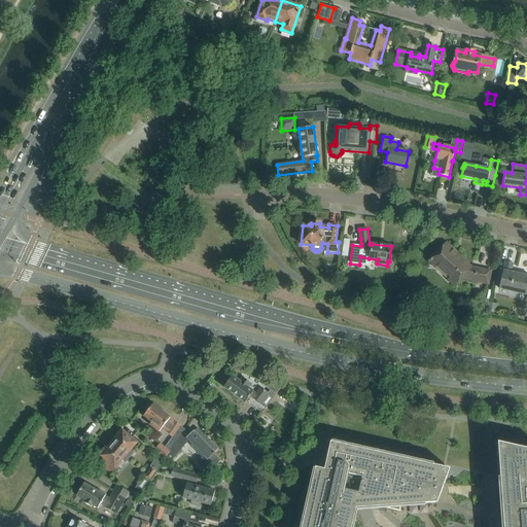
[(471,268),(446,243),(429,261),(435,268),(436,267),(449,279),(448,279),(454,285),(461,278),(488,284),(491,272),(471,268)]
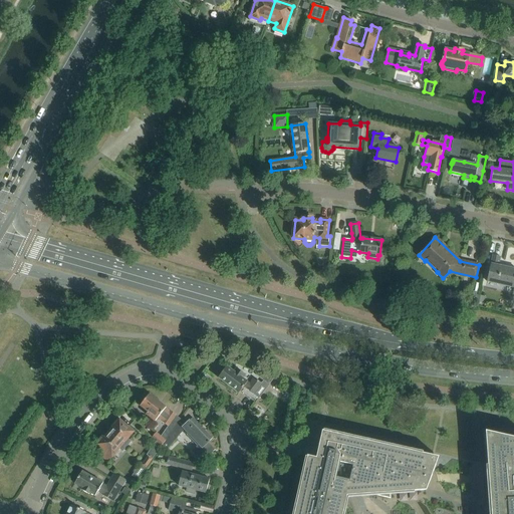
[(513,287),(513,269),(501,266),(501,269),(498,268),(500,257),(493,255),(487,282),(513,287)]
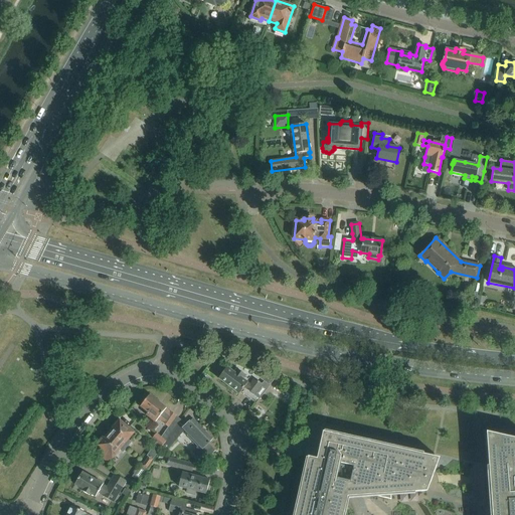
[(221,367),(217,373),(220,375),(218,378),(239,393),(244,387),(247,389),(246,389),(254,394),(263,384),(254,378),(250,384),(247,382),(242,378),(245,374),(244,374),(237,369),(234,373),(227,367),(224,370),(221,367)]
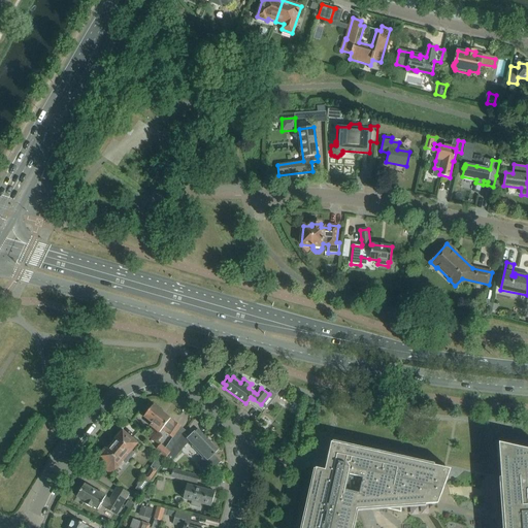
[(266,382),(263,386),(276,395),(283,388),(266,382)]
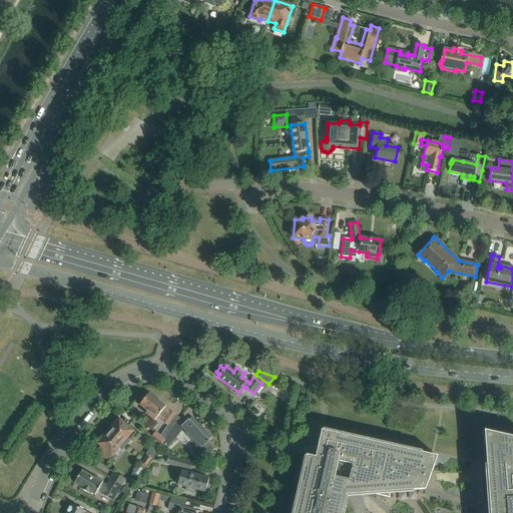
[(142,402),(140,405),(147,411),(145,413),(154,420),(157,417),(173,428),(178,421),(178,420),(179,419),(174,415),(175,414),(148,394),(146,397),(145,396),(142,401),(142,402)]
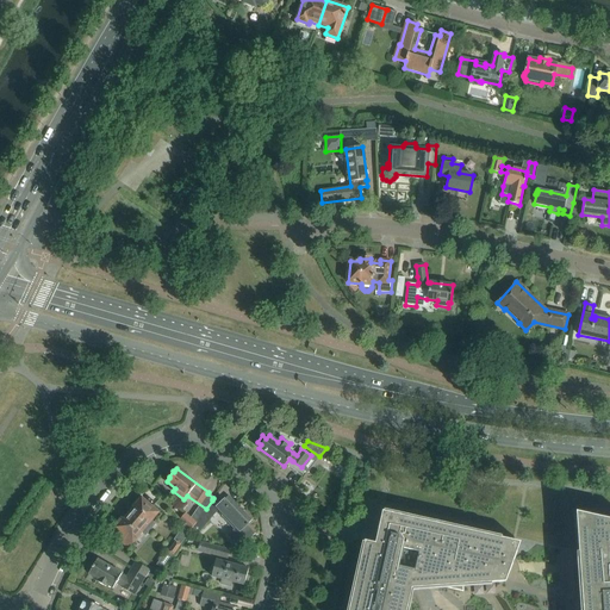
[(218,505),(212,500),(206,509),(197,522),(192,529),(198,534),(218,510),(223,515),(222,515),(236,530),(230,536),(241,547),(256,533),(248,523),(253,520),(229,496),(225,499),(225,498),(218,505)]
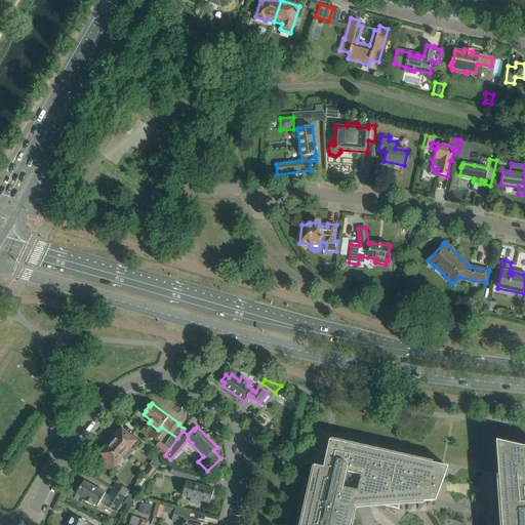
[(116,436),(113,440),(127,451),(130,447),(132,449),(138,443),(120,428),(115,434),(116,436)]
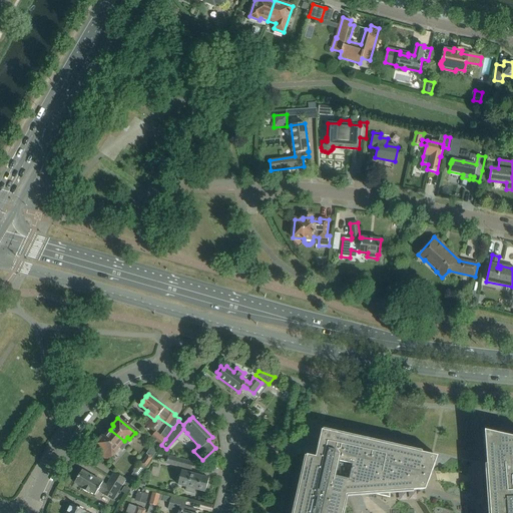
[(306,455),(293,512),(512,512),(512,437),(484,431),(487,465),(487,467),(323,429),(316,457),(306,455)]
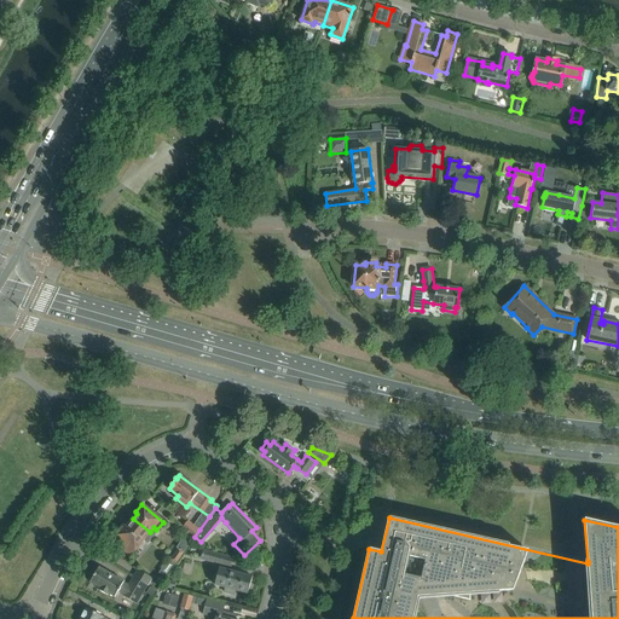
[(150,532),(133,519),(126,527),(123,526),(117,533),(126,542),(121,547),(129,555),(132,553),(150,532)]
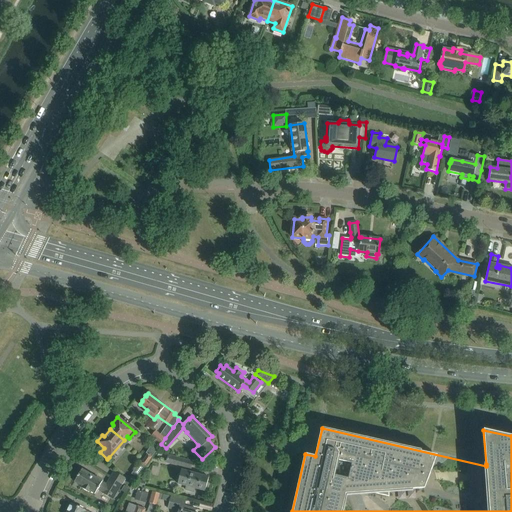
[(151,436),(156,440),(152,446),(156,451),(161,444),(165,438),(156,431),(151,436)]
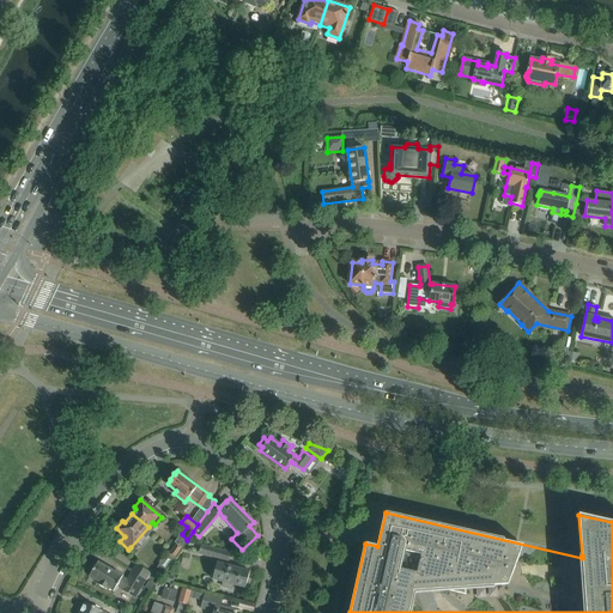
[(175,557),(178,552),(173,548),(169,554),(174,558),(175,557)]
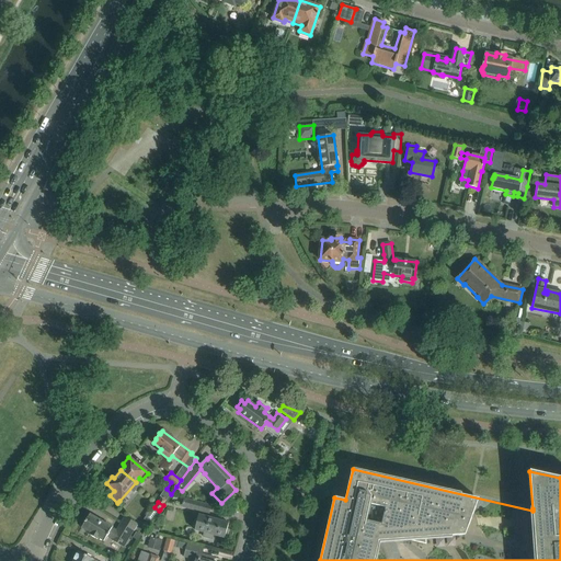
[(196,502),(194,510),(201,512),(199,515),(195,530),(205,533),(203,537),(212,539),(214,535),(225,538),(229,523),(222,521),(224,518),(215,515),(214,517),(208,516),(208,517),(203,516),(204,513),(206,504),(196,502)]
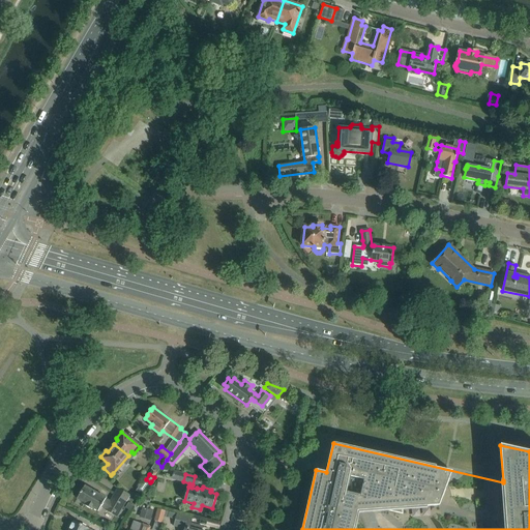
[(117,517),(126,501),(114,494),(110,501),(85,486),(77,498),(86,503),(85,505),(92,509),(93,508),(97,511),(100,507),(117,517)]
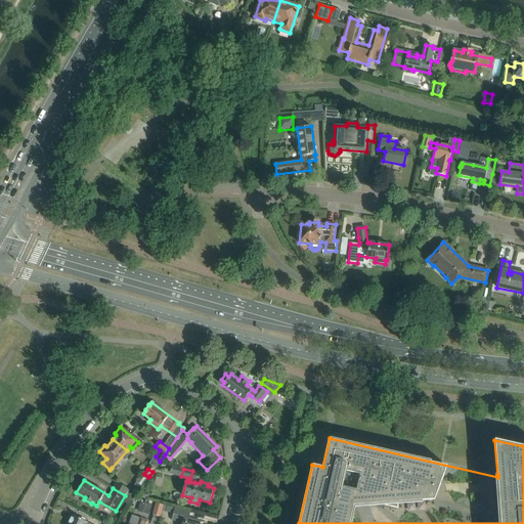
[(116,482),(113,488),(125,495),(129,489),(116,482)]
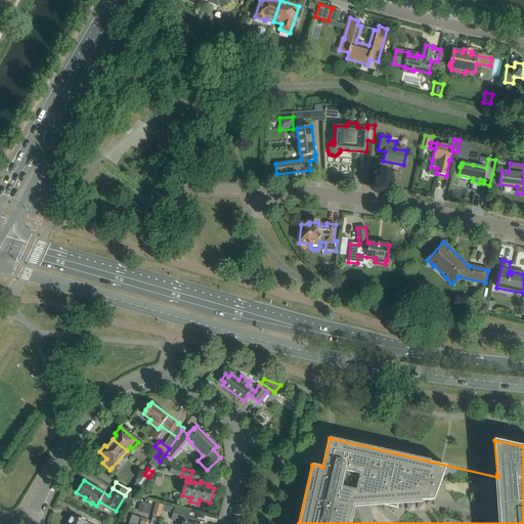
[(140,501),(137,512),(149,515),(151,505),(140,501)]
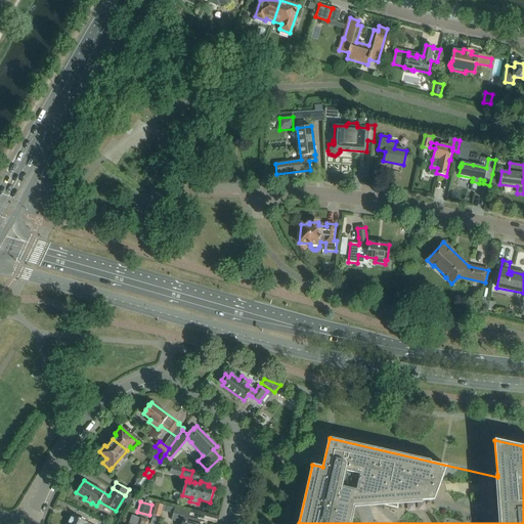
[(161,517),(162,511),(164,505),(156,503),(153,515),(154,515),(149,523),(156,523),(159,516),(161,517)]
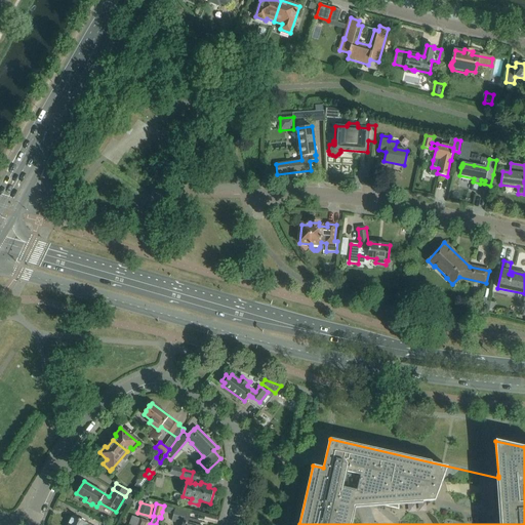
[(175,509),(164,506),(162,512),(173,515),(171,521),(183,524),(182,524),(199,524),(200,521),(189,518),(191,512),(175,508),(175,509)]
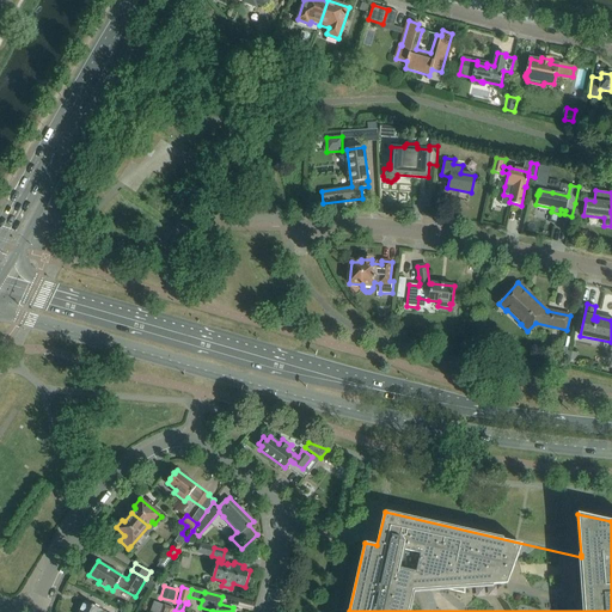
[(126,611),(106,611),(85,601),(79,611),(126,611)]
